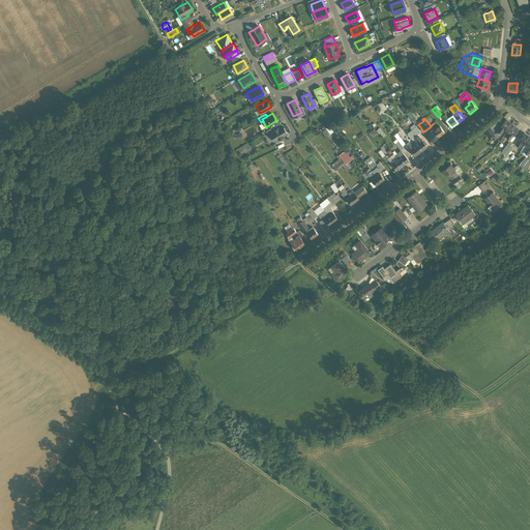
[(506,119),(501,126),(498,131),(501,134),(504,128),(507,130),(512,124),(506,119)]
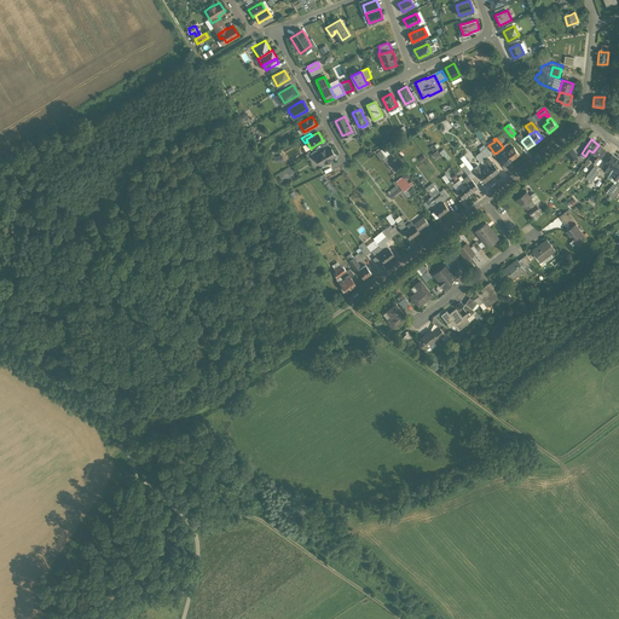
[(599,145),(593,152),(595,155),(591,161),(595,163),(600,158),(606,150),(599,145)]
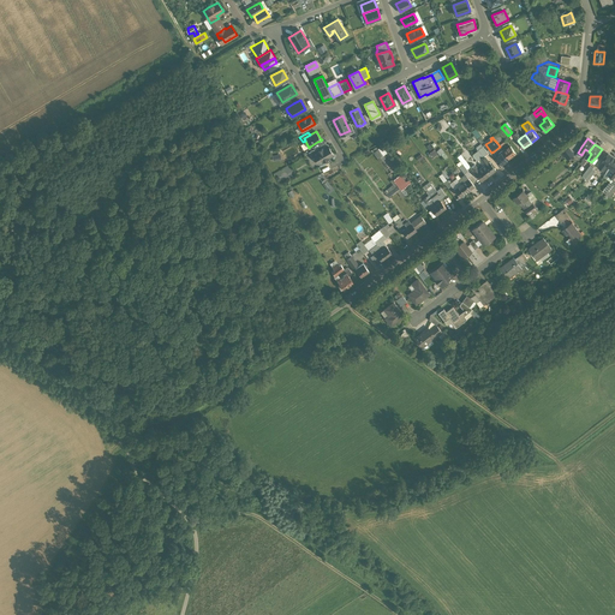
[(318,150),(312,154),(314,156),(312,159),(314,161),(316,161),(317,161),(318,163),(333,154),(327,145),(318,150)]
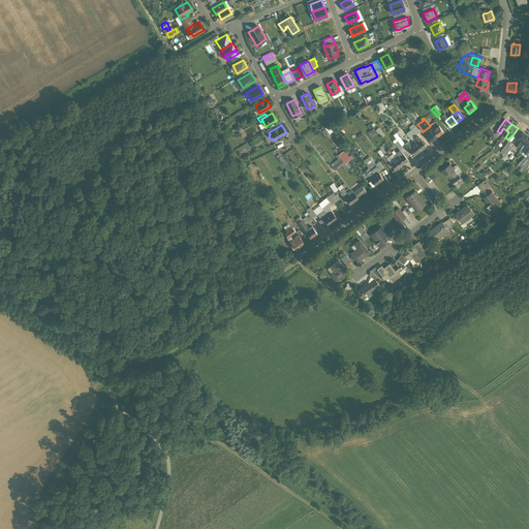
[(439,125),(433,130),(438,136),(444,132),(439,125)]
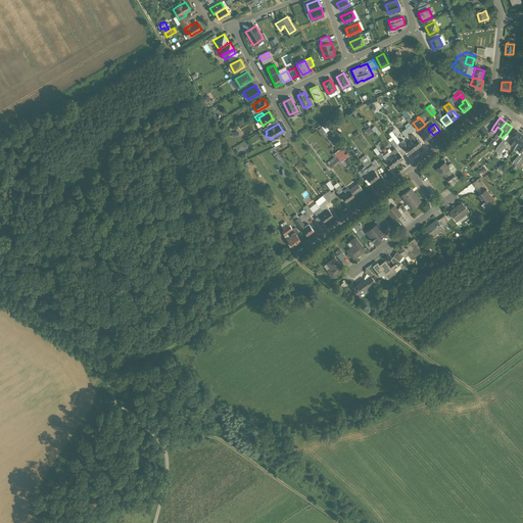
[(411,125),(407,128),(411,133),(415,130),(411,125)]
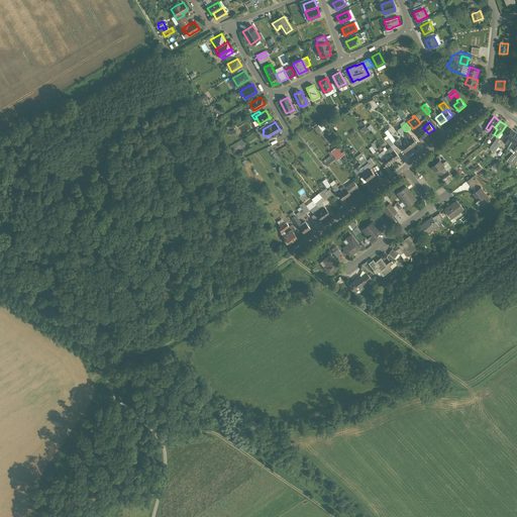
[(368,126),(374,133),(377,131),(371,124),(368,126)]
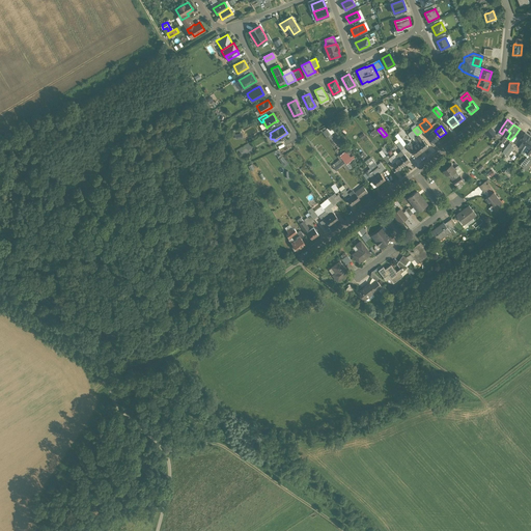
[(496,134),(492,128),(485,132),(490,138),(496,134)]
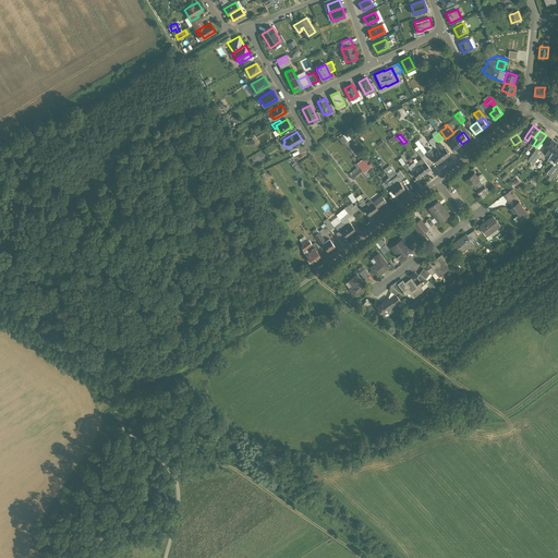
[(339,138),(344,146),(349,143),(343,135),(339,138)]
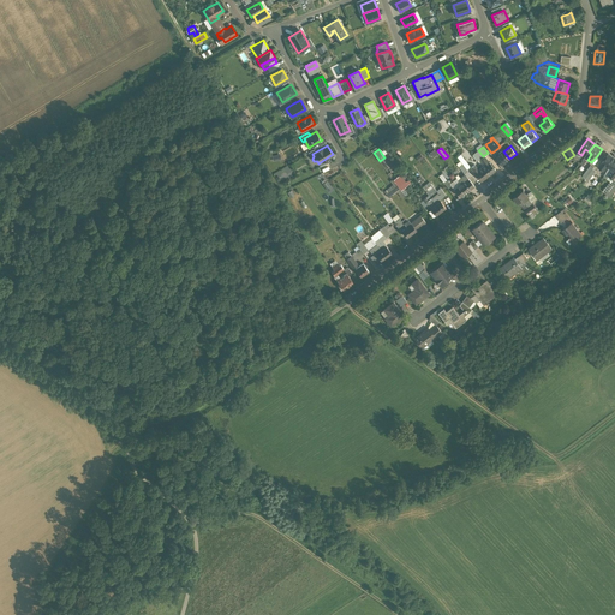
[(503,151),(496,157),(501,165),(509,159),(503,151)]
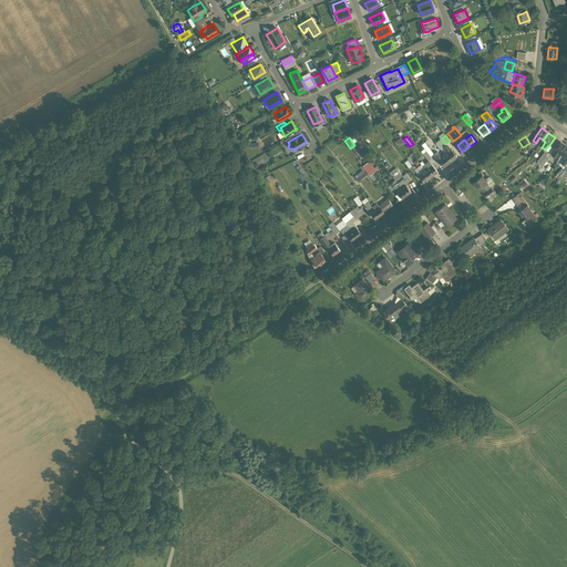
[(566,146),(560,142),(555,150),(556,150),(552,155),(555,157),(559,152),(563,155),(566,147),(566,146)]
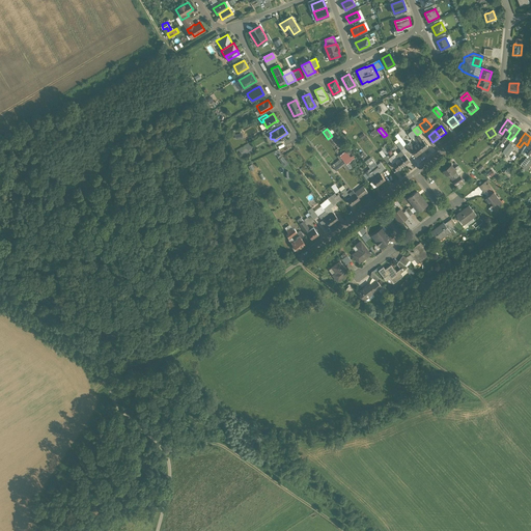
[(530,138),(527,145),(529,146),(526,151),(523,149),(521,151),(527,157),(528,155),(530,150),(530,138)]
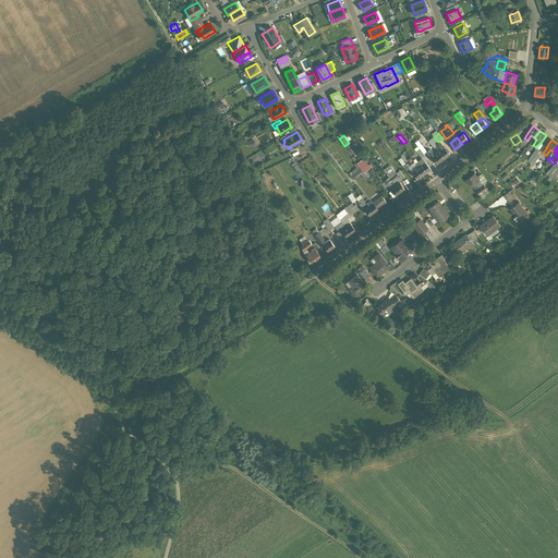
[(440,149),(437,152),(443,159),(449,154),(444,147),(440,149)]
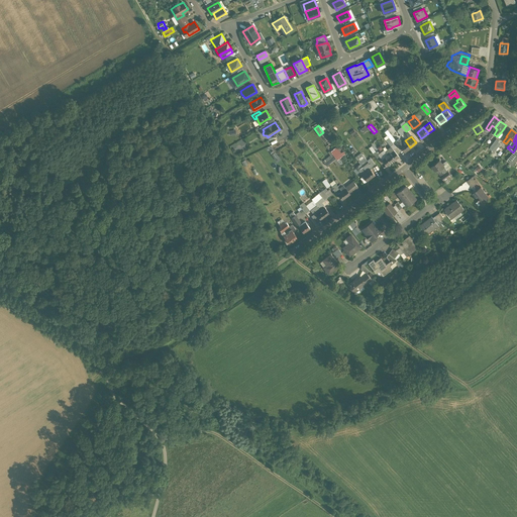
[(392,142),(389,137),(386,139),(391,146),(394,149),(397,147),(392,142)]
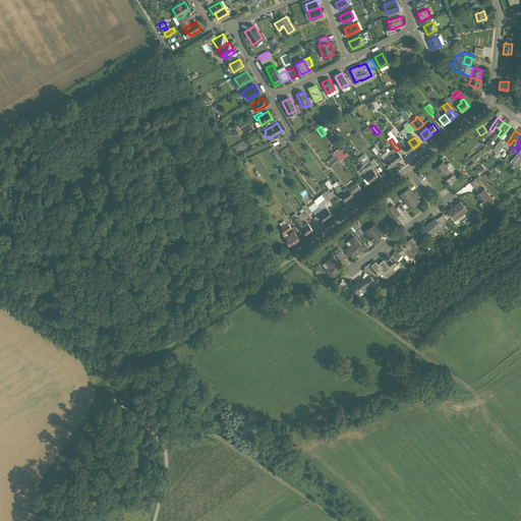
[(500,139),(494,149),(497,151),(502,142),(503,141),(500,139)]
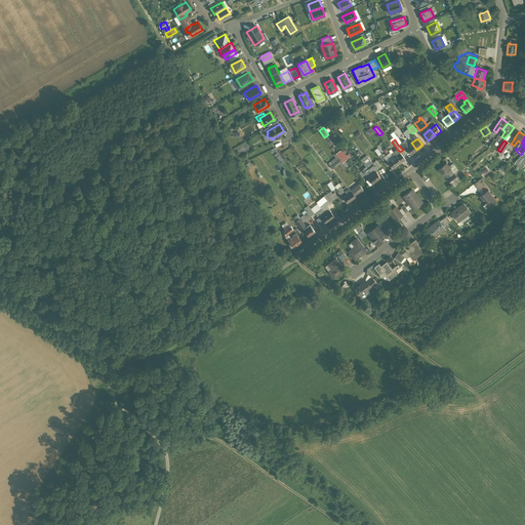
[(405,148),(410,154),(416,150),(411,143),(409,145),(405,148)]
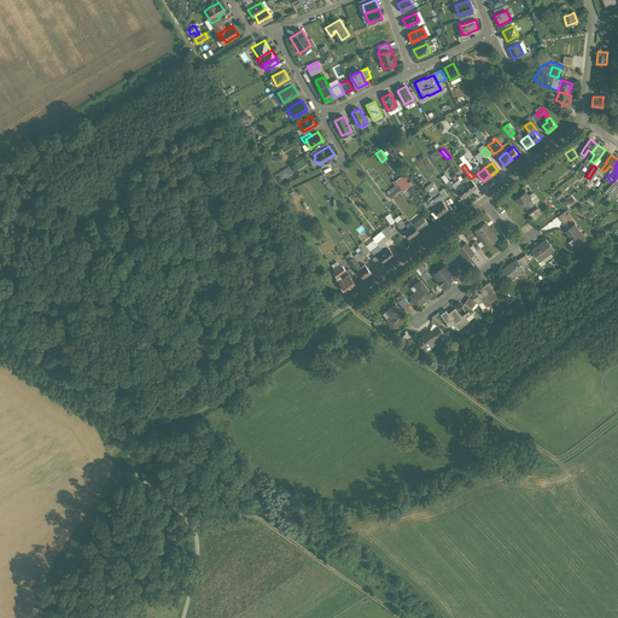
[(402,190),(403,191),(410,185),(403,176),(396,181),(398,184),(402,190)]
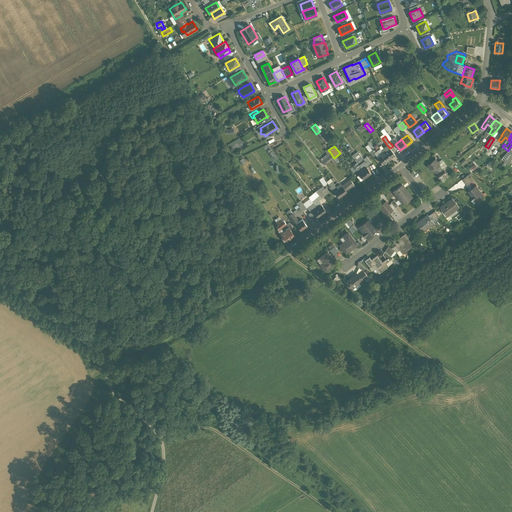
[(390,148),(384,153),(389,159),(395,155),(390,148)]
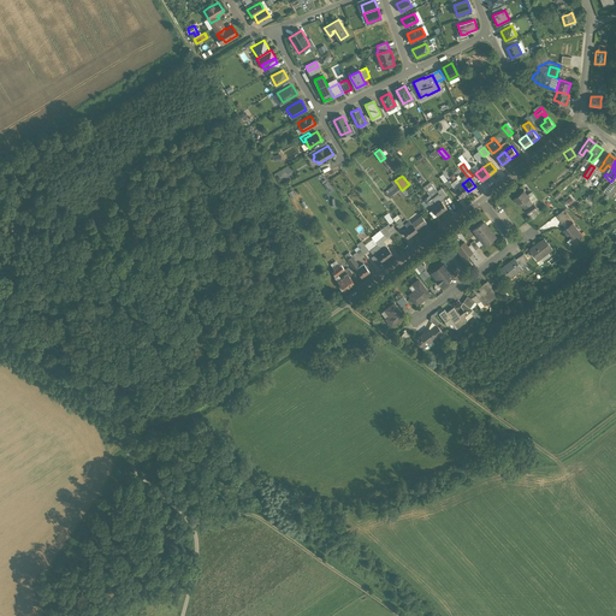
[(326,179),(323,183),(330,191),(333,188),(326,179)]
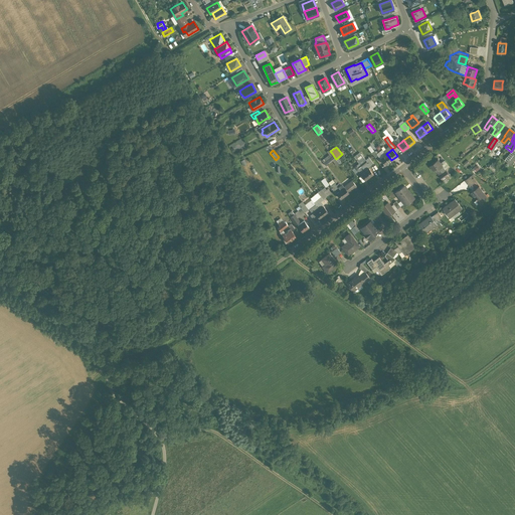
[(511,152),(505,160),(508,163),(514,153),(514,152),(512,150),(511,152)]
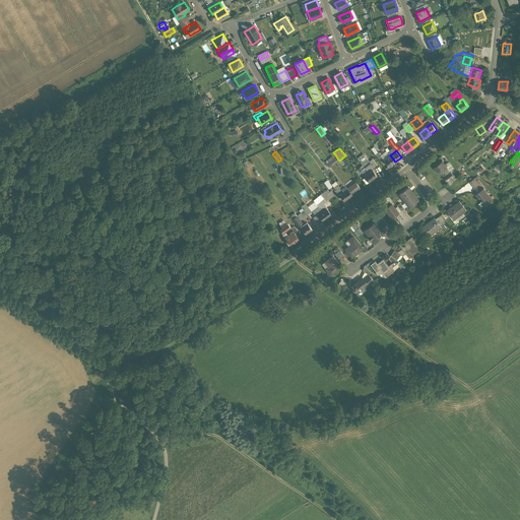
[(335,154),(325,163),(329,167),(338,159),(335,154)]
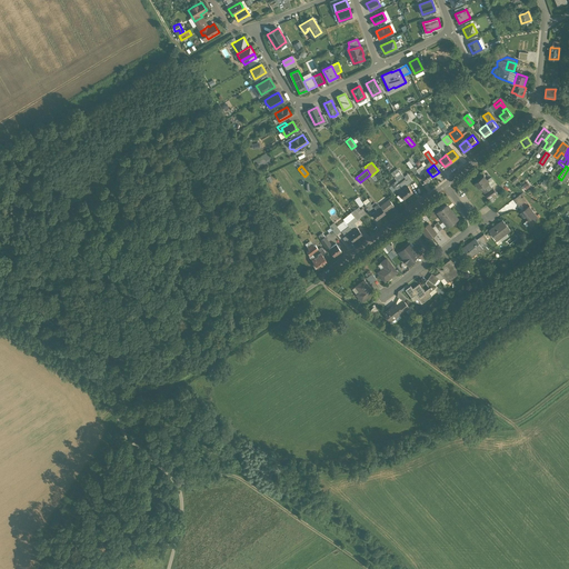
[(399,170),(396,172),(393,171),(391,173),(397,181),(400,179),(403,177),(399,170)]
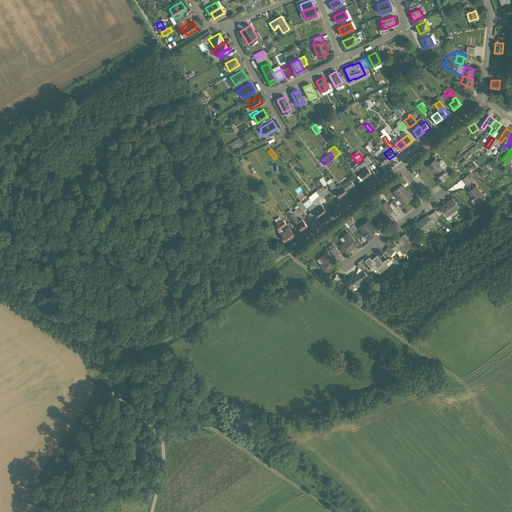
[(384,153),(378,157),(383,164),(389,159),(384,153)]
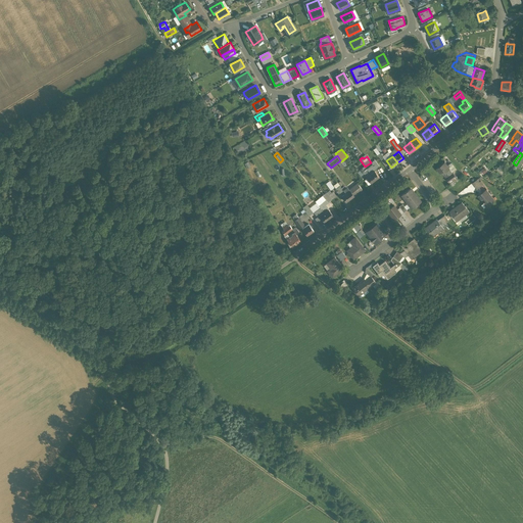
[(454,161),(440,167),(446,184),(458,180),(455,170),(457,169),(454,161)]
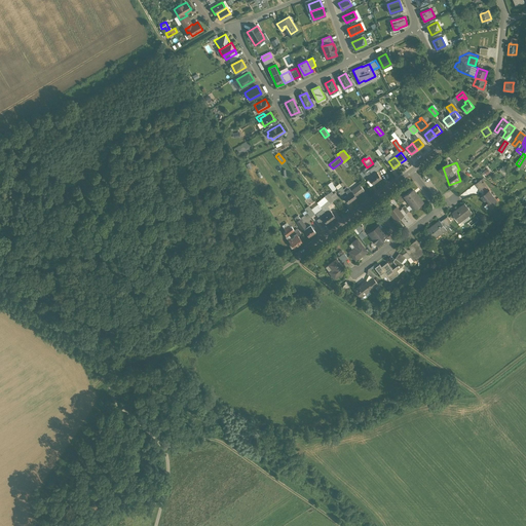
[(374,163),(373,163),(370,165),(372,168),(370,171),(371,174),(373,175),(377,172),(378,171),(374,163)]
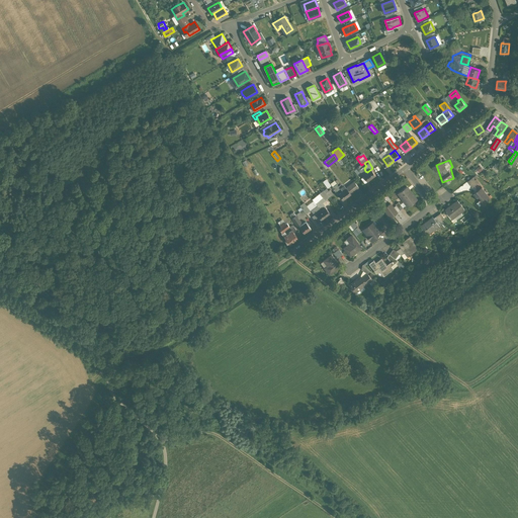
[(359,167),(354,171),(359,176),(362,174),(361,174),(363,172),(361,170),(359,167)]
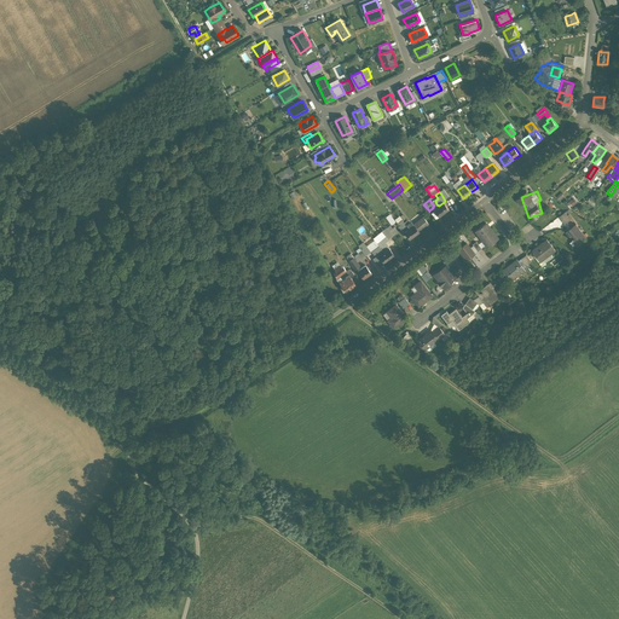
[(444,202),(439,206),(444,213),(449,209),(444,202)]
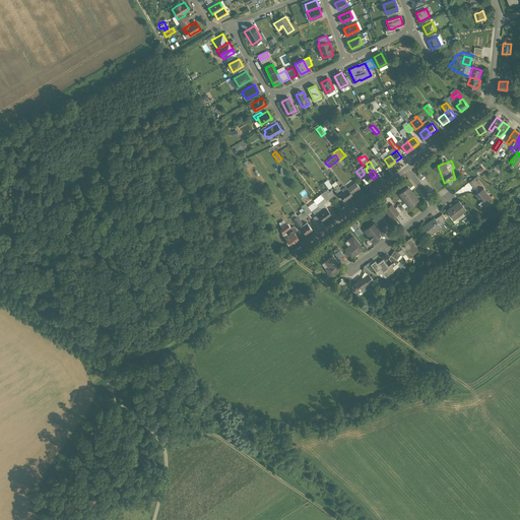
[(369,173),(364,176),(369,182),(373,179),(369,173)]
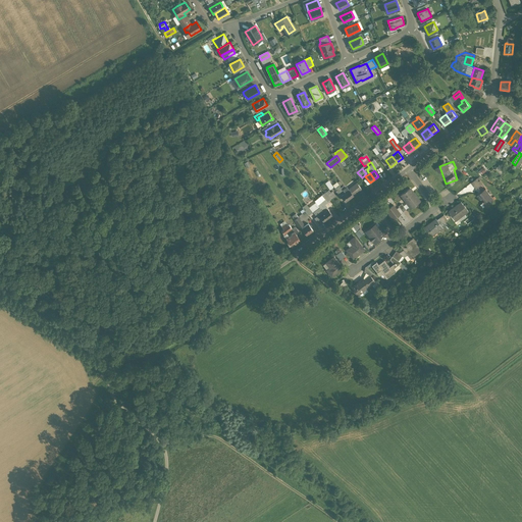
[(477,178),(472,183),(476,189),(482,185),(480,180),(479,181),(477,178)]
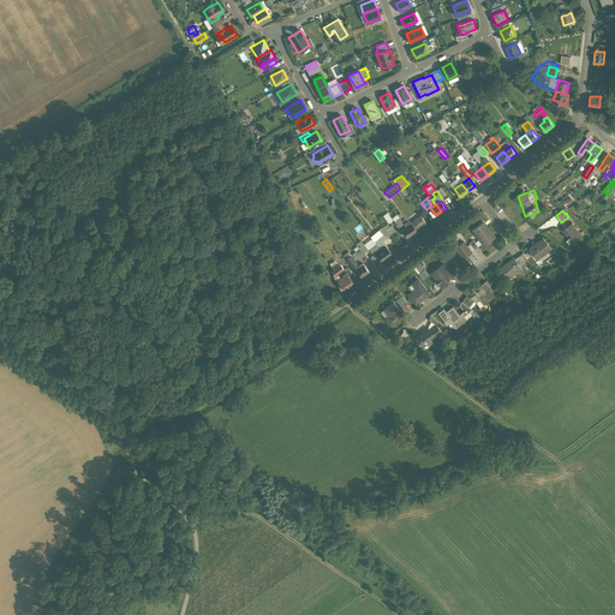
[(417,218),(411,222),(417,230),(423,225),(417,218)]
